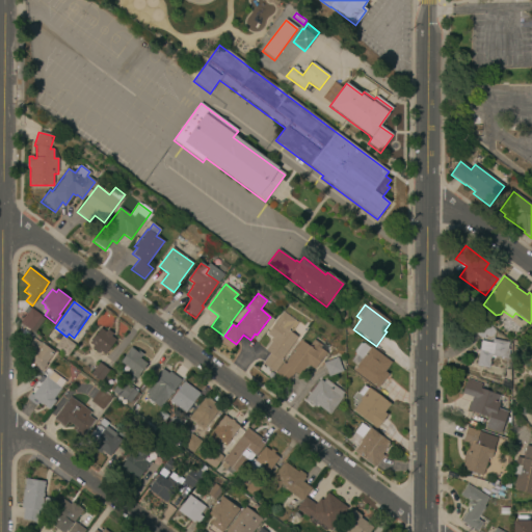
[(34,334),(20,323),(31,309),(42,316),(41,317),(45,319),(34,334)]
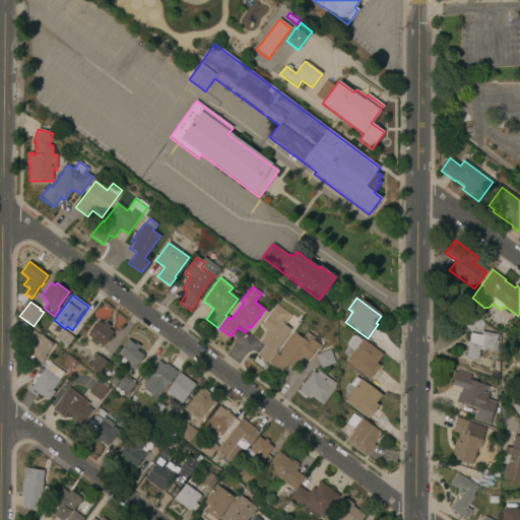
[(291,317),(284,325),(290,330),(274,352),(275,353),(267,365),(256,355),(263,346),(258,342),(265,333),(264,332),(265,331),(260,327),(268,316),(272,310),(272,311),(276,305),(291,317)]
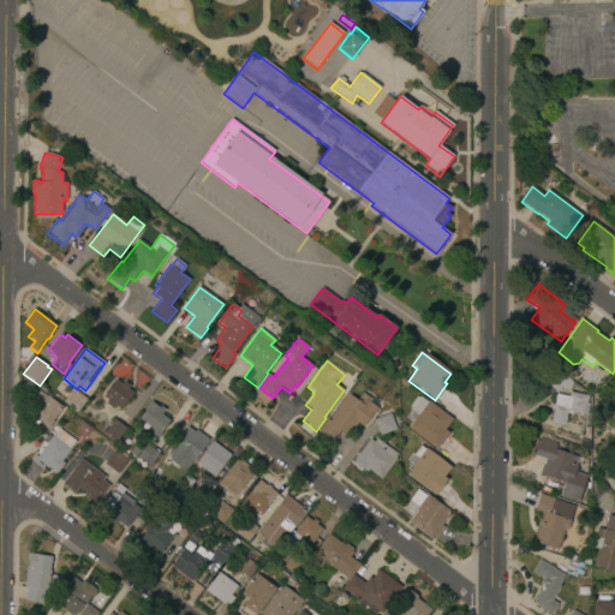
[(566,390),(561,387),(556,393),(544,383),(548,378),(539,372),(548,363),(572,384),(566,390)]
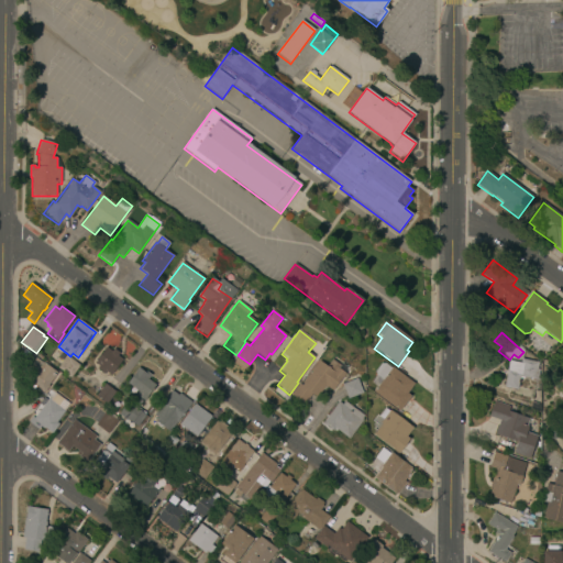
[(111,352),(114,349),(120,353),(118,356),(122,360),(111,375),(106,372),(103,375),(97,370),(99,366),(95,364),(106,349),(111,352)]
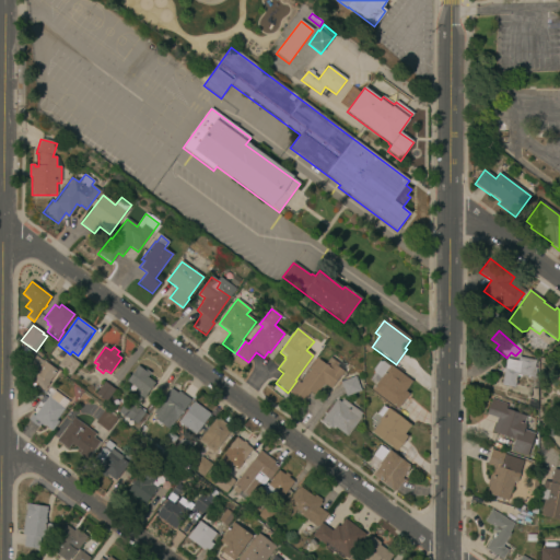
[(26,357),(21,352),(25,348),(31,351),(26,357)]
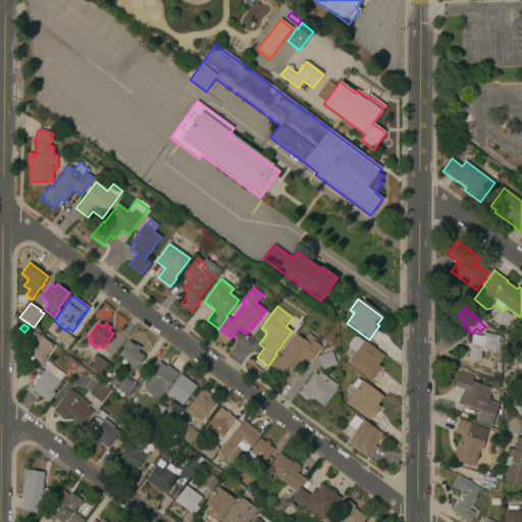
[(39,336),(40,336),(54,348),(50,353),(49,352),(45,358),(46,359),(41,365),(18,348),(31,330),(39,336)]
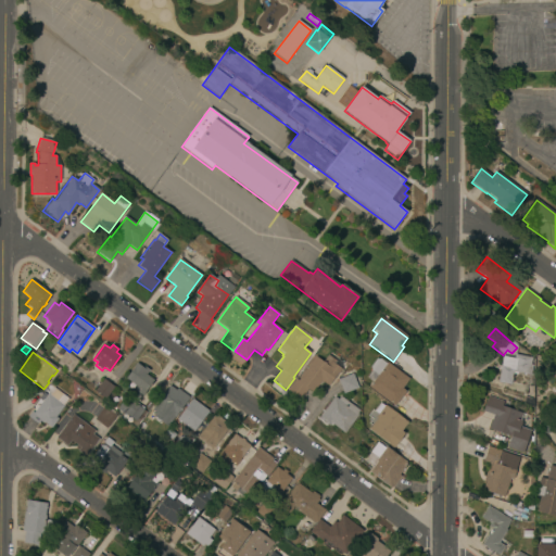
[(70,374),(57,364),(66,352),(79,362),(70,374)]
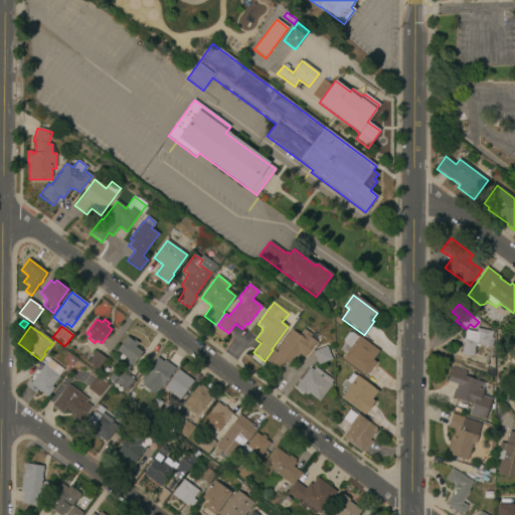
[(310,337),(317,343),(305,359),(298,353),(290,365),(285,361),(278,371),(266,362),(274,351),(276,353),(292,331),(299,336),(304,329),(311,335),(310,337)]
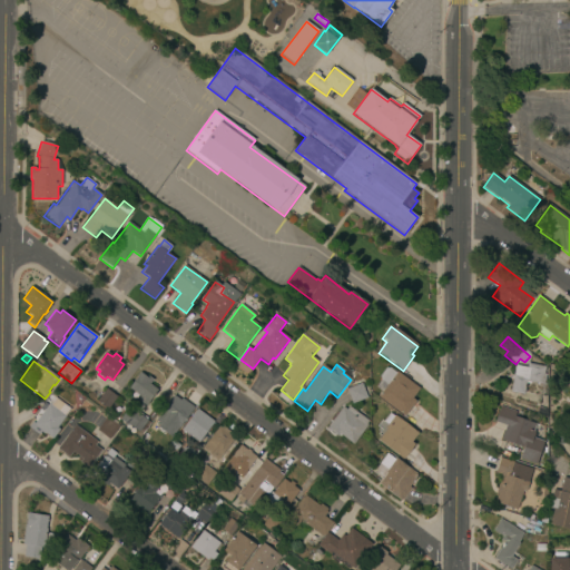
[(544,385),(527,382),(523,395),(510,393),(513,379),(511,379),(512,375),(513,375),(516,365),(527,367),(528,364),(548,367),(544,385)]
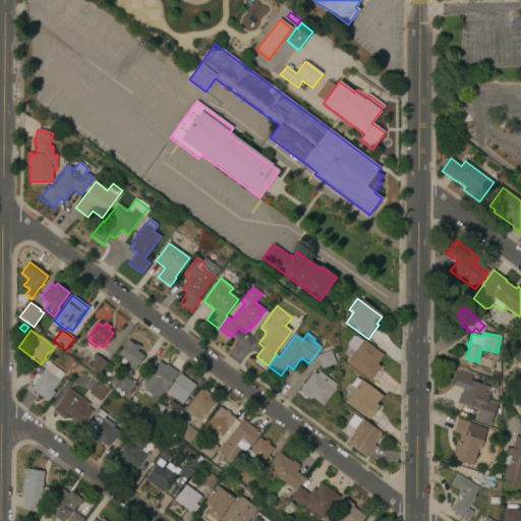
[(361,341),(362,340),(383,355),(375,364),(380,366),(369,380),(345,362),(353,351),(347,347),(346,344),(352,336),(355,336),(361,341)]
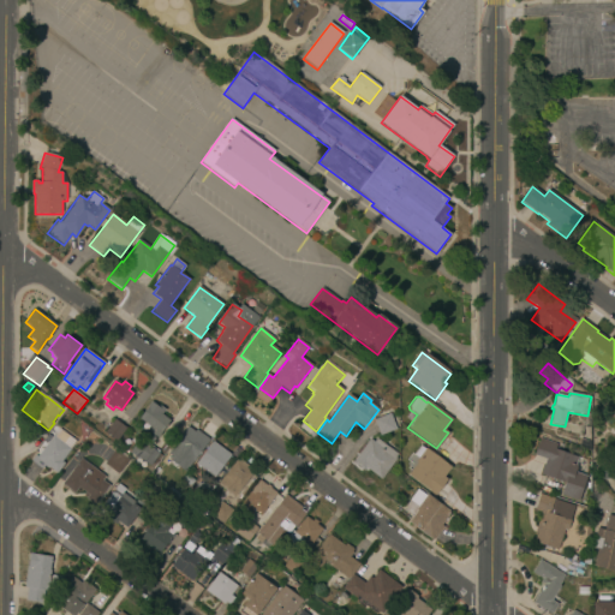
[(157,407),(159,405),(166,410),(162,416),(169,421),(157,439),(150,434),(151,431),(149,430),(150,429),(138,419),(148,406),(147,406),(150,401),(157,407)]
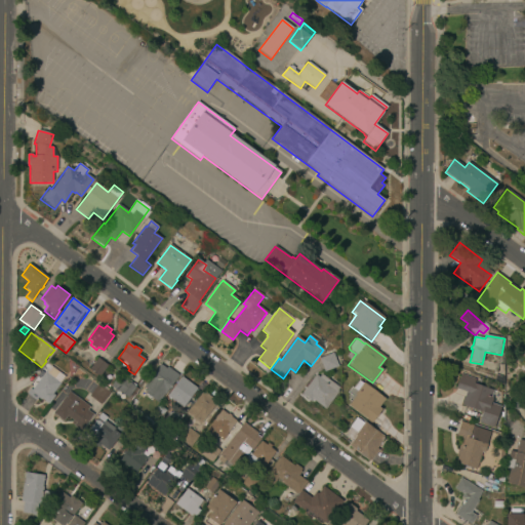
[(324,372),(320,359),(332,354),(337,367),(324,372)]
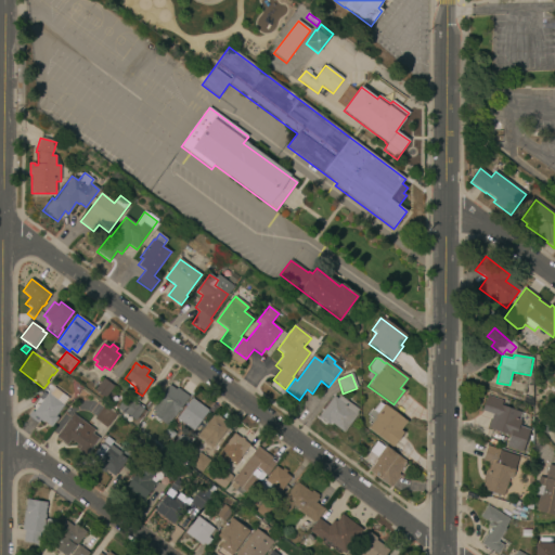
[(105,399),(94,390),(103,379),(114,387),(105,399)]
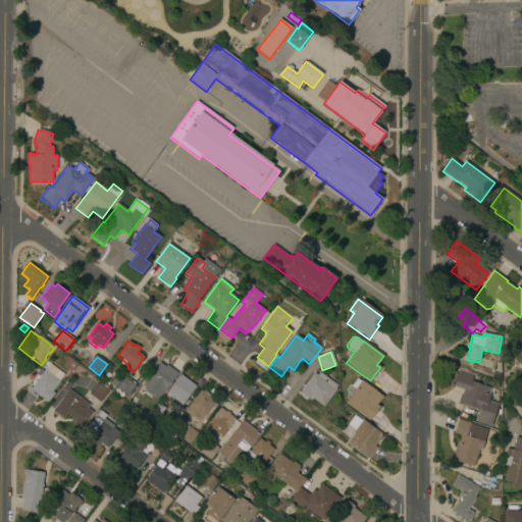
[(164,366),(166,364),(177,373),(157,401),(144,390),(146,387),(142,384),(147,379),(146,378),(158,362),(164,366)]
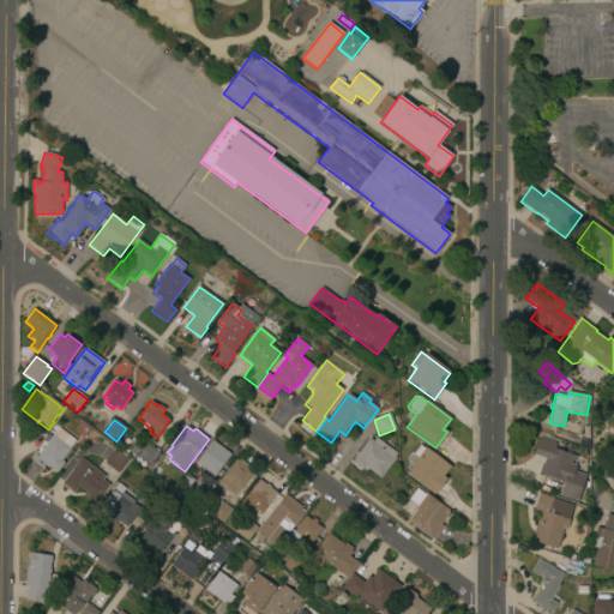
[(76,441),(61,461),(64,463),(56,474),(46,465),(43,469),(31,459),(40,447),(43,450),(53,435),(54,437),(59,428),(76,441)]
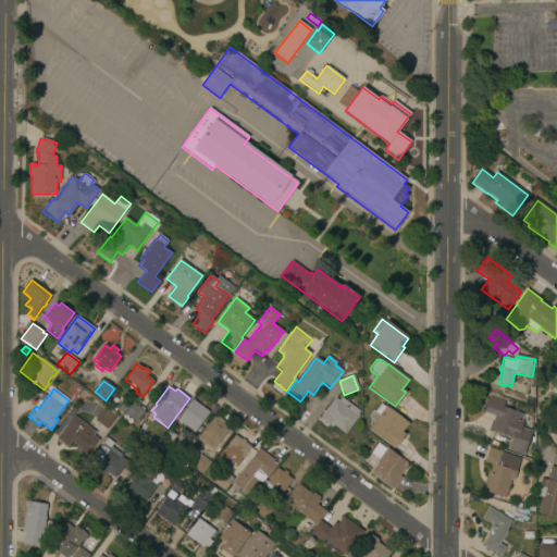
[(136,423),(126,416),(125,417),(118,411),(127,397),(134,403),(134,404),(145,412),(136,423)]
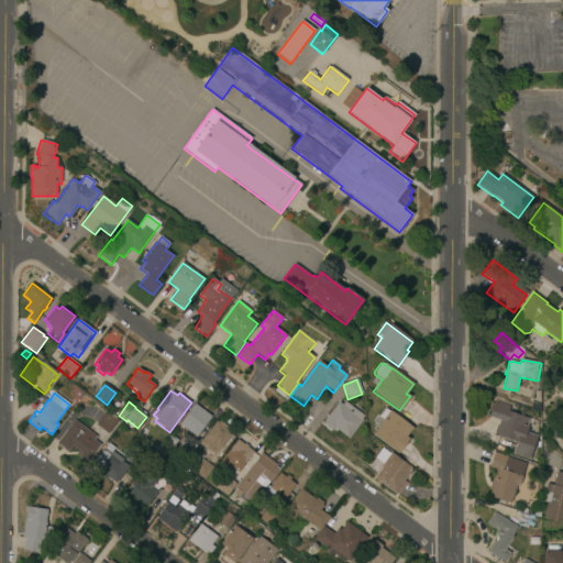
[(363,416),(361,419),(362,419),(349,439),(334,428),(332,431),(322,423),(338,401),(342,405),(344,401),(363,416)]
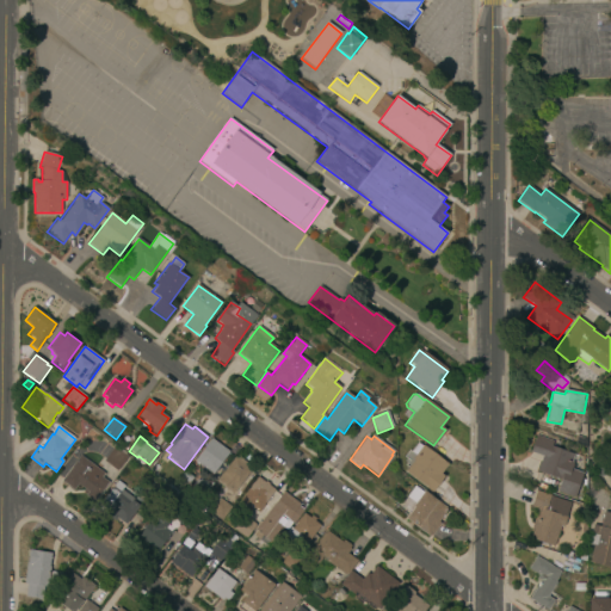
[(574,498),(557,492),(561,480),(537,473),(543,457),(531,452),(537,436),(554,442),(551,448),(574,455),(572,462),(573,463),(571,469),(582,474),(574,498)]
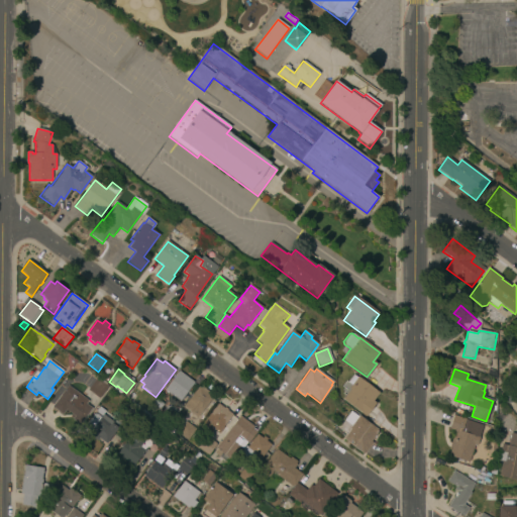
[(494,378),(487,376),(489,370),(496,372),(494,378)]
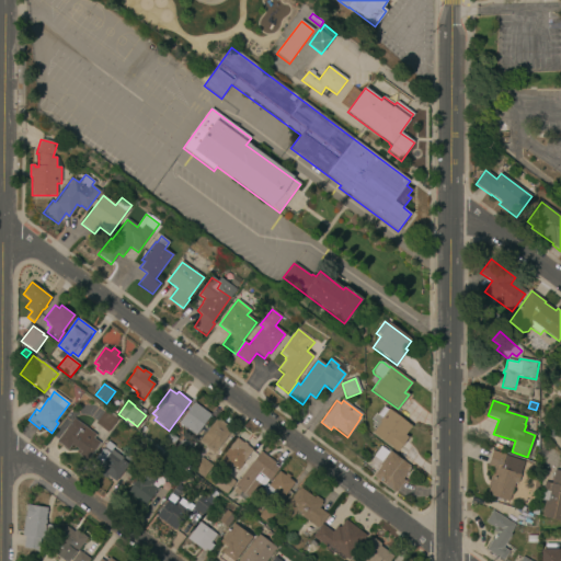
[(196,436),(179,423),(194,403),(210,415),(196,436)]
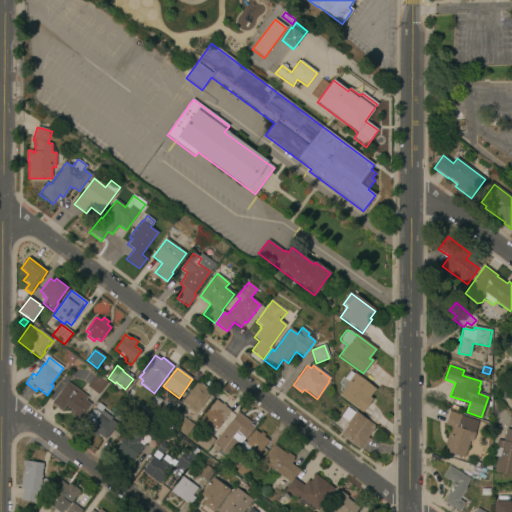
[(353,374),(354,372),(375,389),(369,397),(372,399),(361,413),(356,409),(357,408),(339,395),(342,392),(339,390),(342,386),(338,383),(342,379),(347,382),(348,381),(344,378),(350,371),(353,374)]
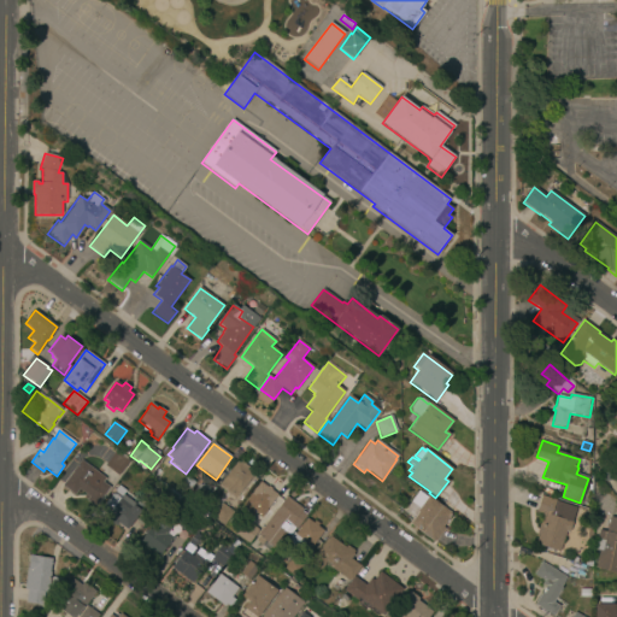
[(118,474),(106,465),(115,453),(127,463),(118,474)]
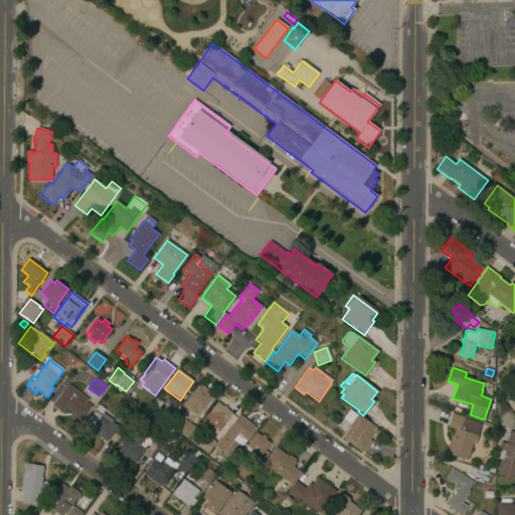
[(79,422),(69,415),(71,412),(65,408),(62,413),(52,405),(67,384),(88,399),(86,402),(92,407),(79,422)]
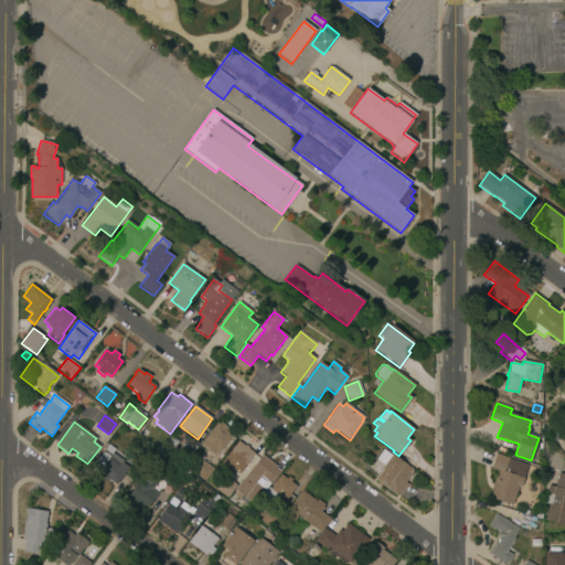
[(232,432),(230,434),(232,435),(214,458),(200,446),(217,423),(219,425),(221,423),(232,432)]
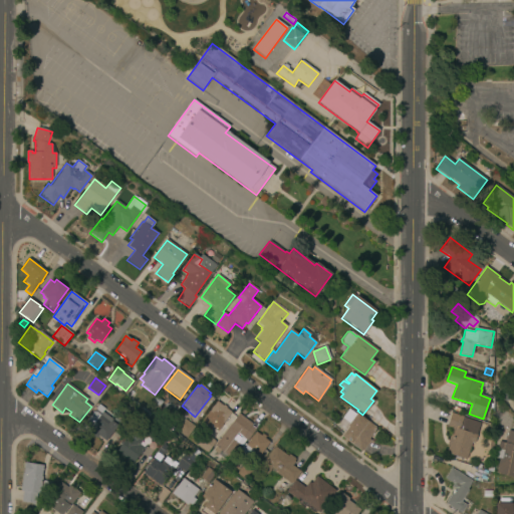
[(222,406),(223,405),(226,407),(225,408),(231,412),(217,431),(211,426),(210,427),(202,421),(216,401),(222,406)]
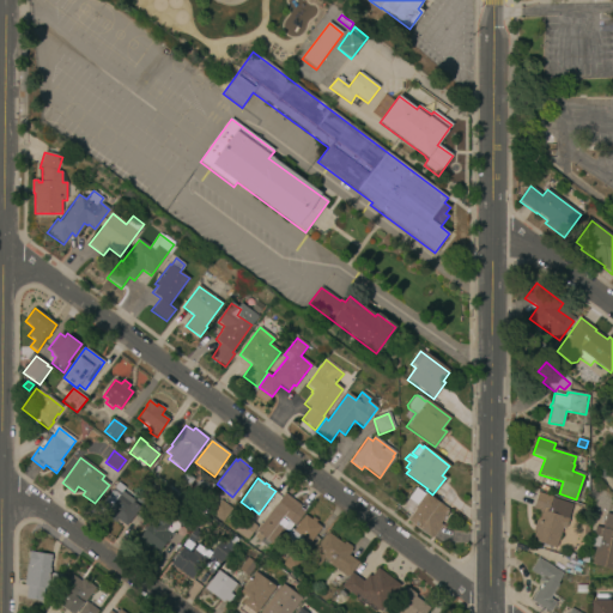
[(200,503),(188,495),(198,481),(210,490),(200,503)]
